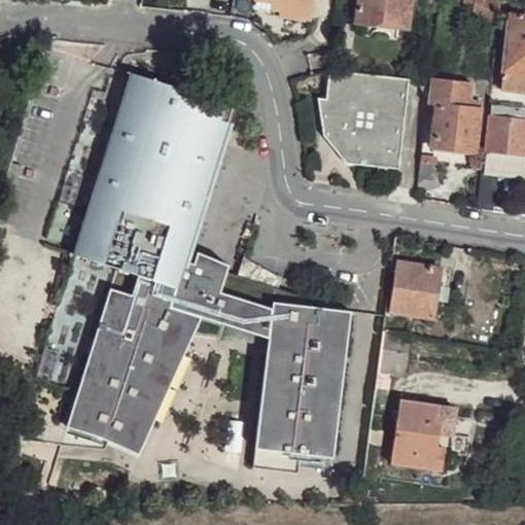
[(313,16),(315,4),(287,0),(274,0),(273,3),(282,6),(281,11),(313,16)]
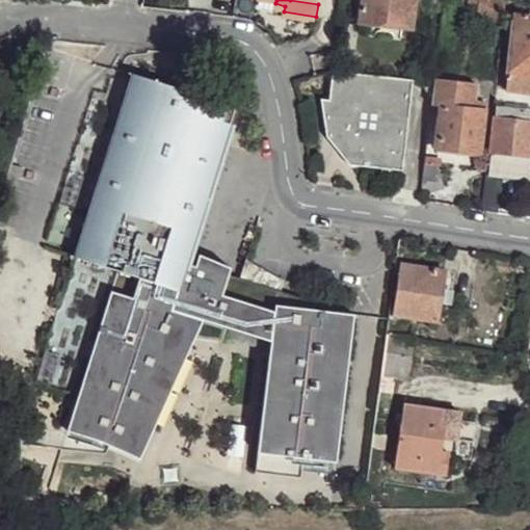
[(363,0),(361,21),(408,27),(413,5),(415,5),(416,0),(363,0)]
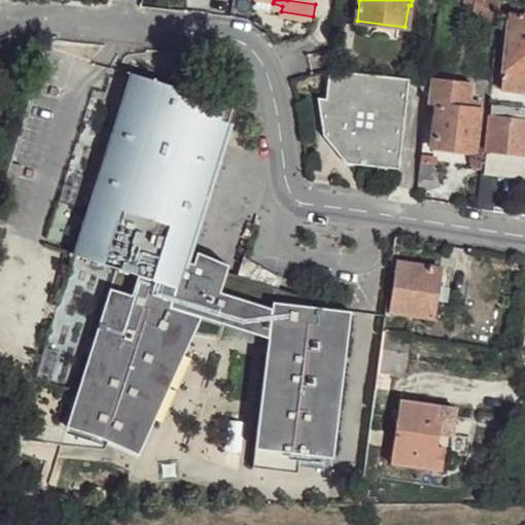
[(524,12),(509,11),(502,69),(524,71),(524,12)]
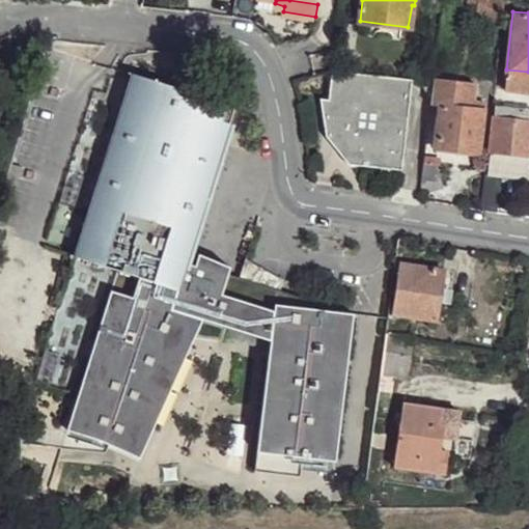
[(399,170),(412,79),(333,68),(329,95),(319,93),(324,133),(349,165),(399,170)]
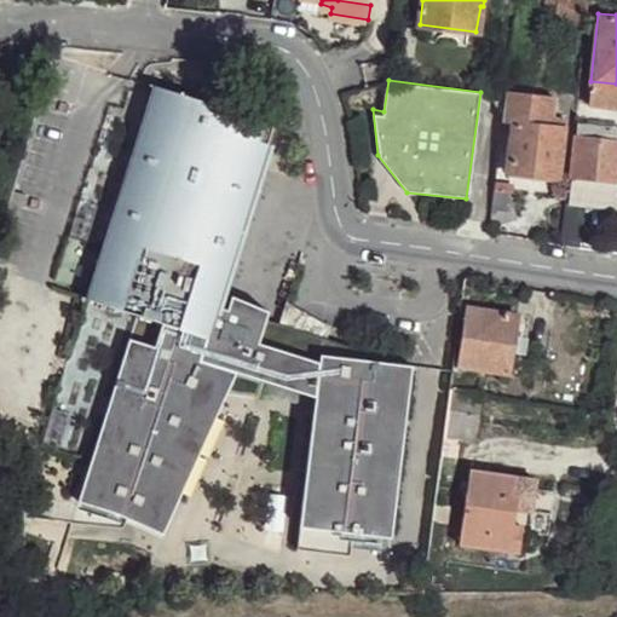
[(616,102),(616,84),(590,81),(589,93),(609,97),(607,102),(616,102)]
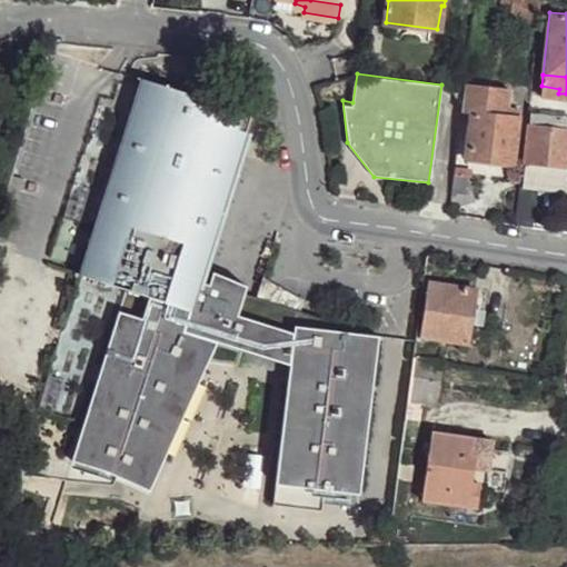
[(246,286),(212,272),(209,285),(198,282),(248,110),(137,77),(85,260),(80,276),(122,288),(66,481),(115,485),(117,477),(150,491),(208,361),(237,365),(241,349),(289,364),(274,504),(321,509),(324,495),(348,498),(348,491),(359,493),(377,334),(341,330),(342,324),(299,310),(256,297),(244,294),(246,286)]
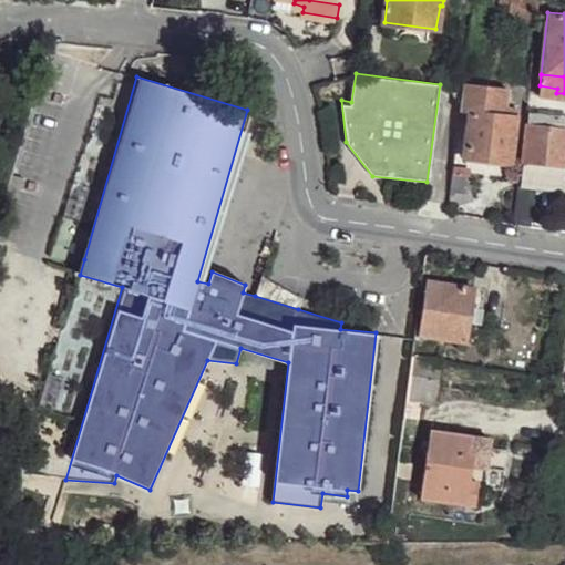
[(503,105),(505,86),(463,81),(463,88),(460,111),(471,112),(503,113),(503,105)]
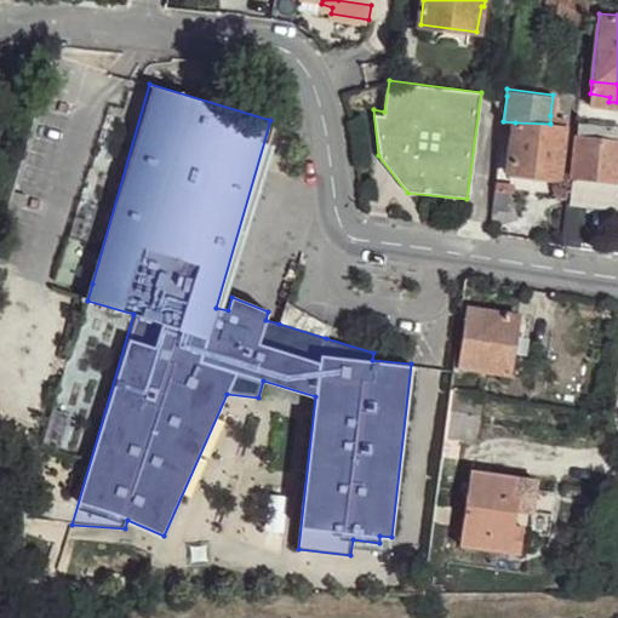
[(564,126),(564,116),(550,115),(550,124),(564,126)]
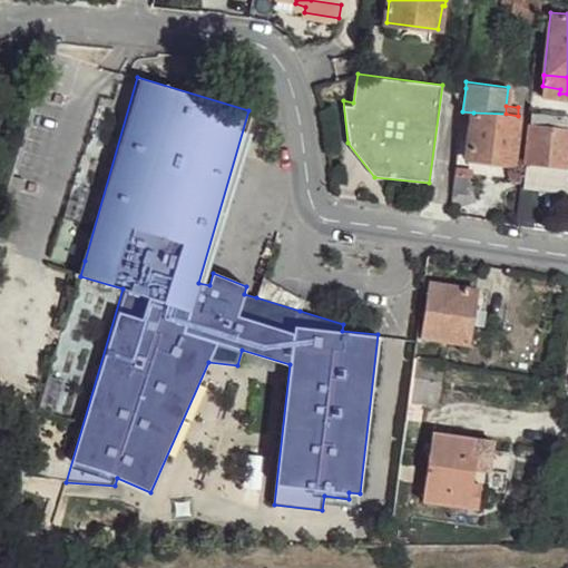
[(512,162),(518,116),(506,114),(473,113),(469,157),(512,162)]
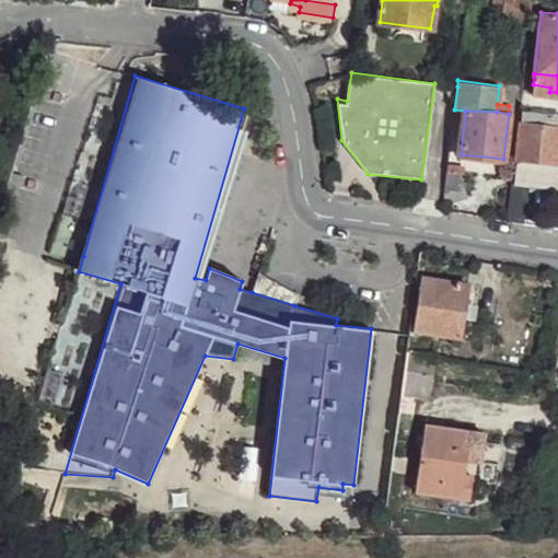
[(555,186),(557,155),(557,114),(523,111),(515,182),(555,186)]
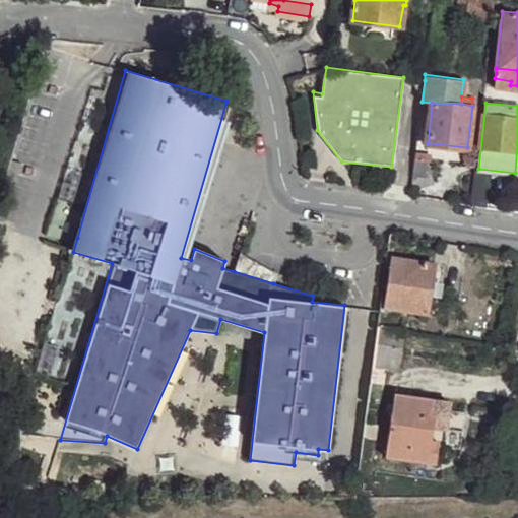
[(424,182),(424,160),(414,159),(412,185),(417,186),(421,185),(422,182),(424,182)]
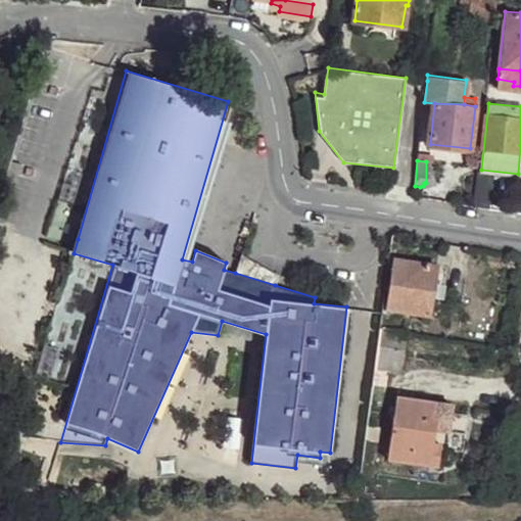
[(235,273),(275,285),(279,275),(241,254),(235,273)]
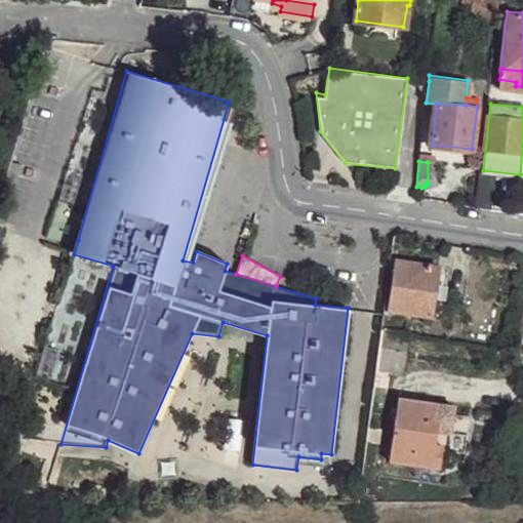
[(436,267),(393,260),(386,311),(430,317),(436,267)]
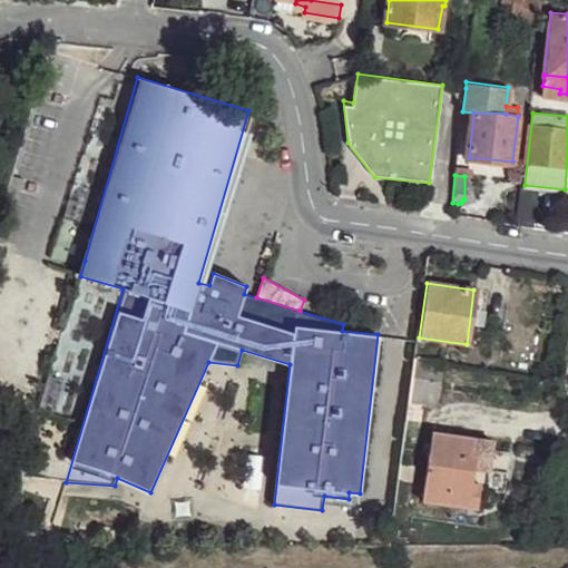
[(441,364),(412,360),(407,405),(414,407),(414,402),(436,404),(440,381),(441,364)]
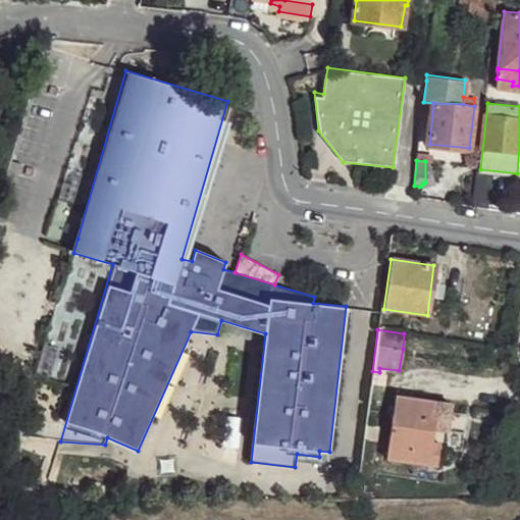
[(395,398),(386,458),(436,465),(440,429),(447,430),(451,406),(395,398)]
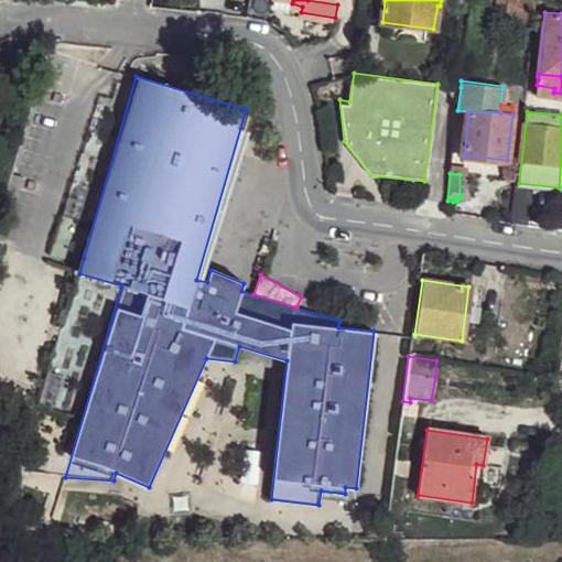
All buildings are outlined.
